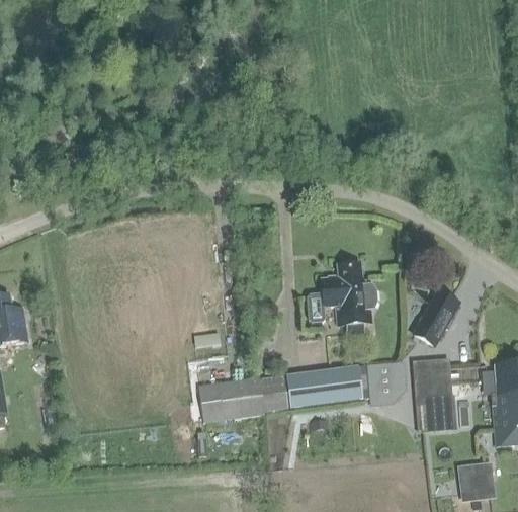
[(325,317),(324,305),(335,304),(337,323),(345,322),(346,335),(365,334),(364,321),(370,320),(369,308),(373,307),(376,302),(375,287),(370,280),(366,281),(365,275),(360,276),(358,261),(336,263),(337,276),(320,277),(321,291),(309,292),(306,295),(308,319),(311,321),(322,321),(325,317)]
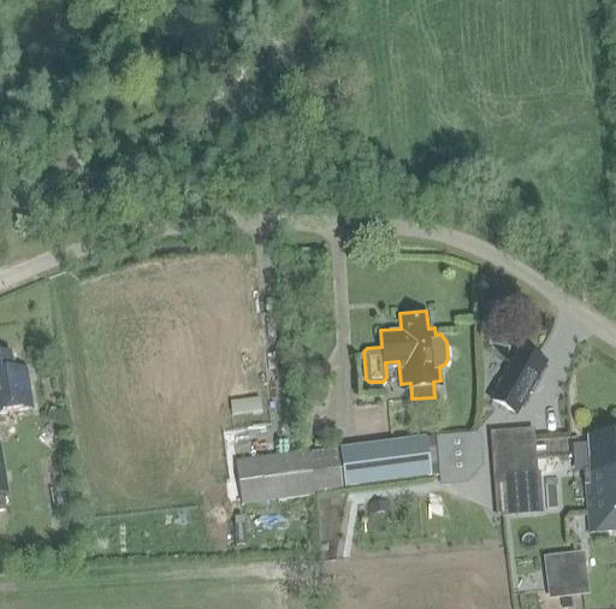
[(520,402),(546,359),(521,344),(495,386),(497,388),(491,398),(511,411),(517,401),(520,402)]
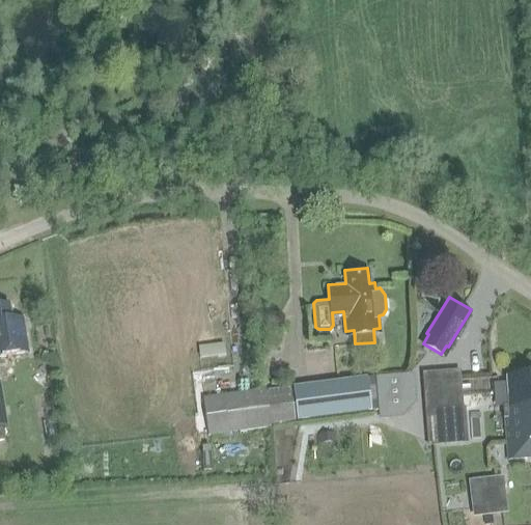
[(0,353),(29,348),(23,313),(12,315),(10,302),(0,304),(0,353)]
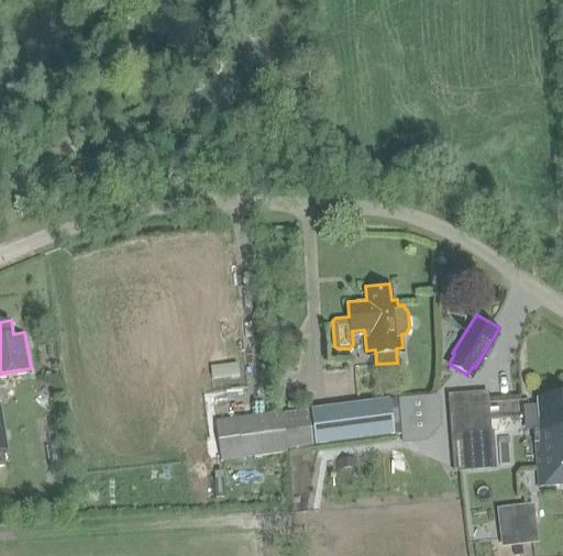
[(455,387),(457,463),(499,460),(497,385),(455,387)]
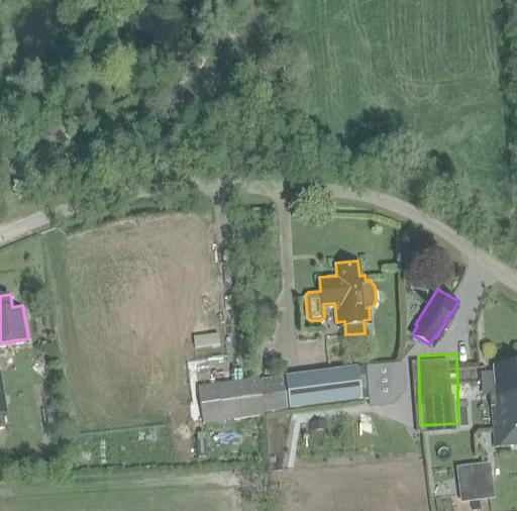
[(516,362),(494,364),(494,369),(496,393),(490,394),(495,444),(516,442),(516,362)]
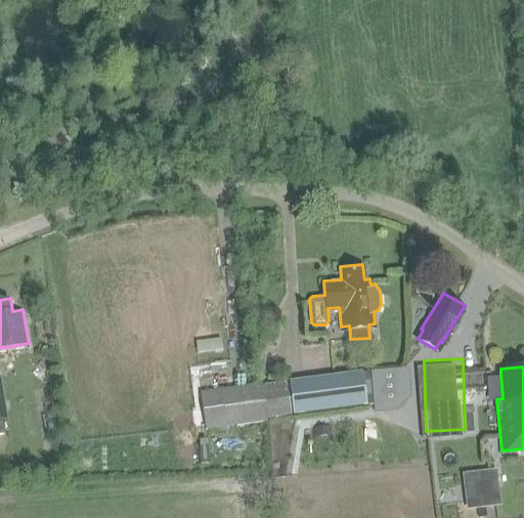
[(413,368),(377,370),(379,401),(416,398),(413,368)]
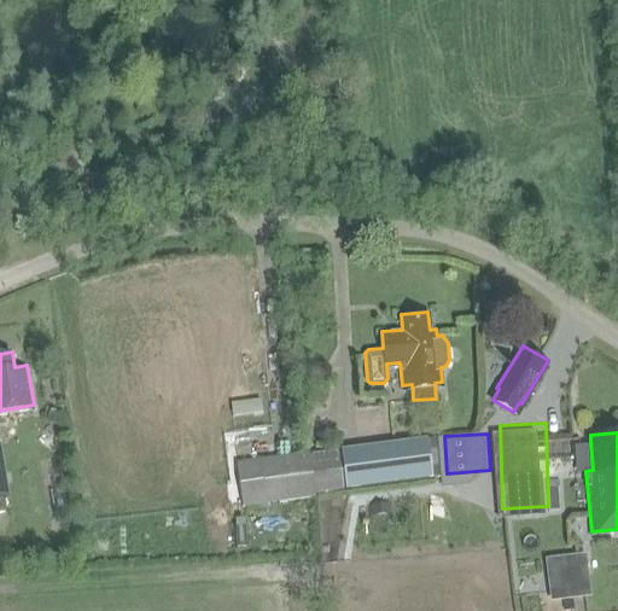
[(426,435),(363,443),(368,482),(432,473),(426,435)]
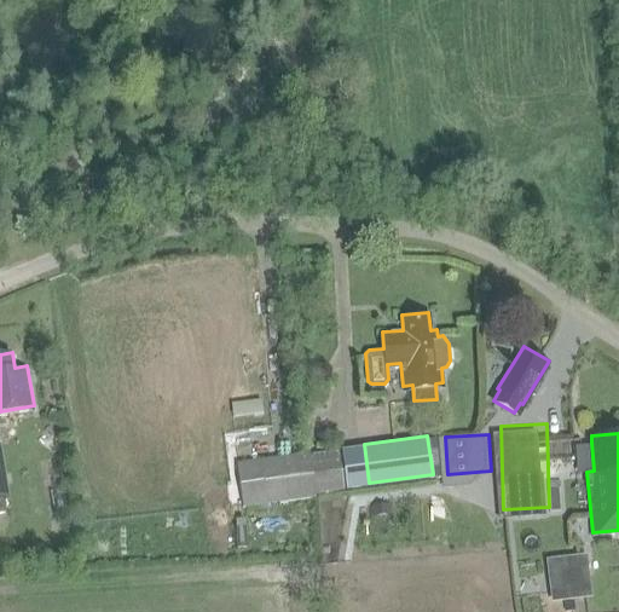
[(308,450),(236,460),(242,502),(314,492),(313,491),(343,486),(339,448),(308,451),(308,450)]
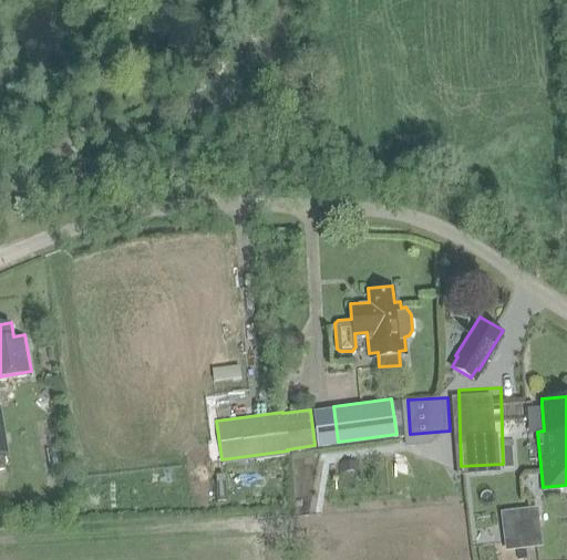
[(526,507),(500,510),(503,535),(529,531),(526,507)]
